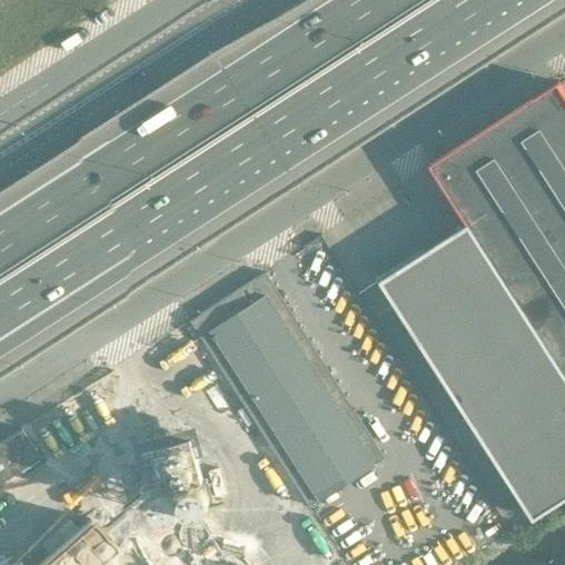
[(427,168),(465,227),(419,256),(419,257),(377,284),(387,298),(387,299),(529,521),(564,497),(564,103),(554,87),(427,168)]
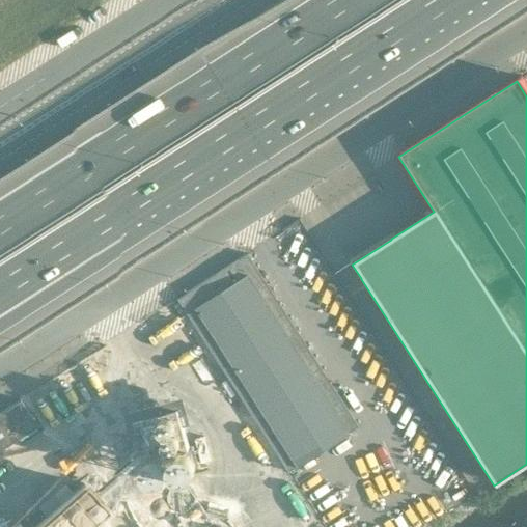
[(175,306),(284,476),(293,471),(293,472),(347,438),(344,437),(354,431),(243,258),(234,264),(233,262),(182,296),(185,301),(175,306)]
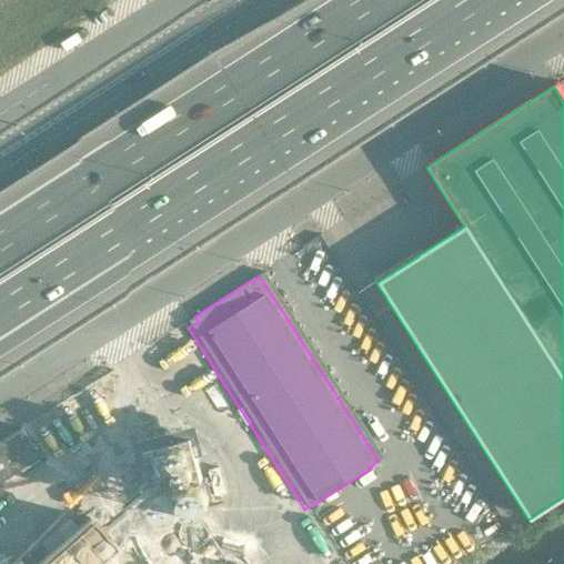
[(138,465),(143,463),(152,494),(148,495),(153,520),(209,504),(202,481),(198,482),(192,457),(198,456),(190,431),(133,445),(138,465)]
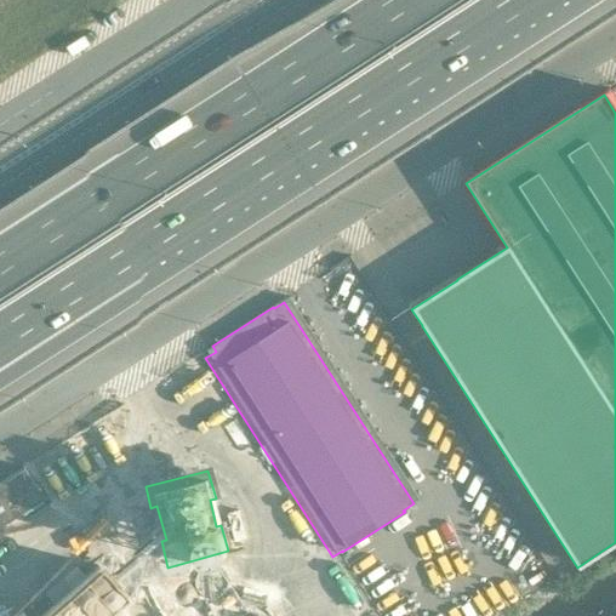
[(29,490),(17,472),(0,482),(0,524),(11,517),(16,524),(18,523),(18,522),(40,508),(30,492),(34,490),(33,488),(29,490)]
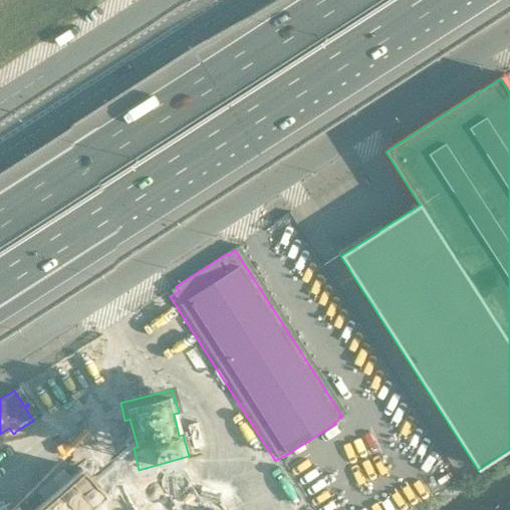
[(81,509),(97,496),(76,472),(34,509),(81,509)]
